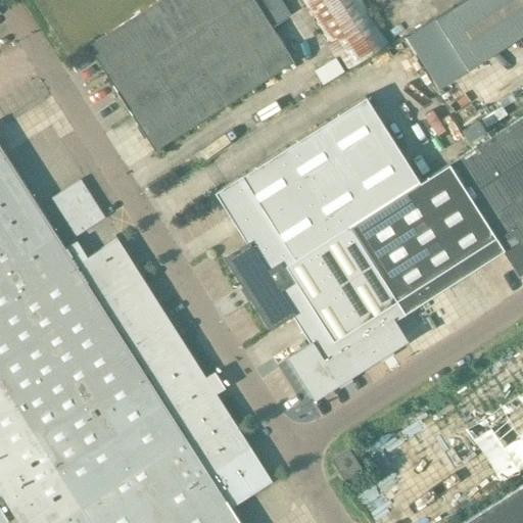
[(295,59),(274,26),(292,13),(283,0),(158,0),(90,44),(156,148),(295,59)]
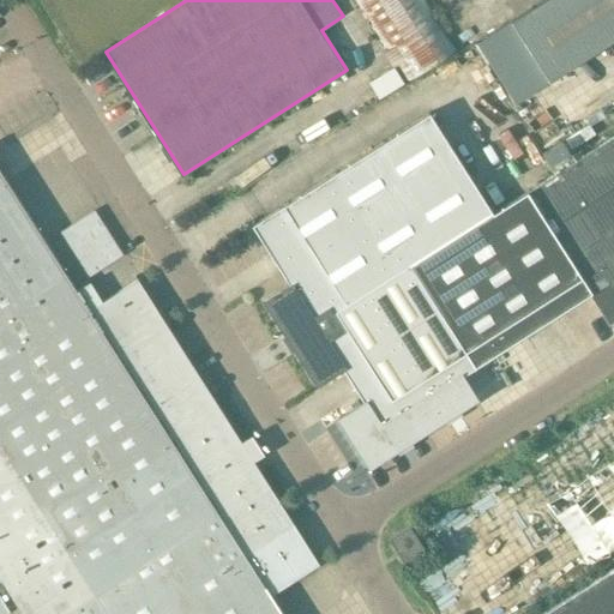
[(355,0),(407,80),(456,49),(425,0),(355,0)]
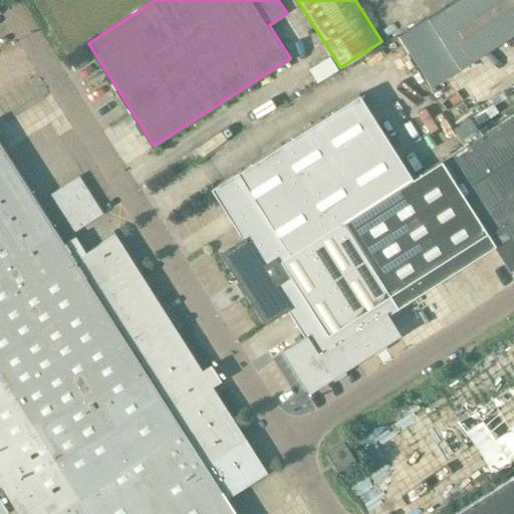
[(513,0),(455,0),(429,17),(414,25),(425,42),(439,33),(461,67),(513,33),(513,0)]
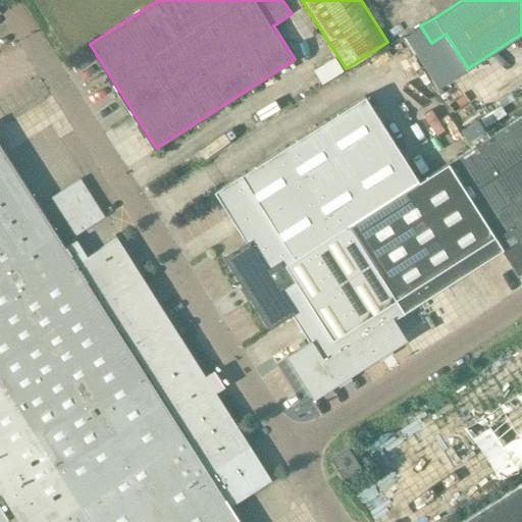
[(420,180),(419,180),(365,96),(284,147),(215,191),(248,242),(227,255),(271,324),(292,311),(293,310),(277,286),(291,279),(283,268),(311,252),(338,233),(350,226),(421,180),(420,180)]
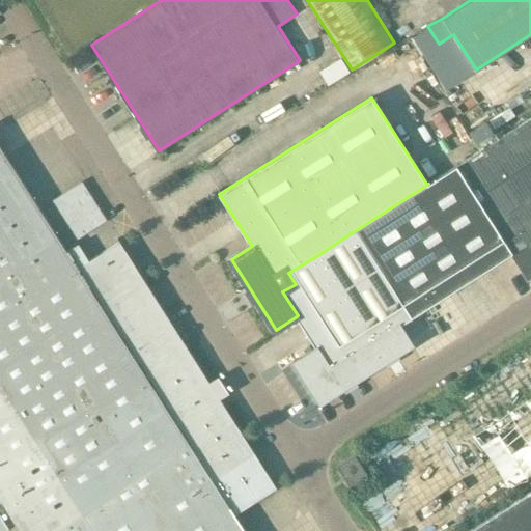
[(530,117),(456,165),(512,254),(528,278),(530,276),(530,117)]
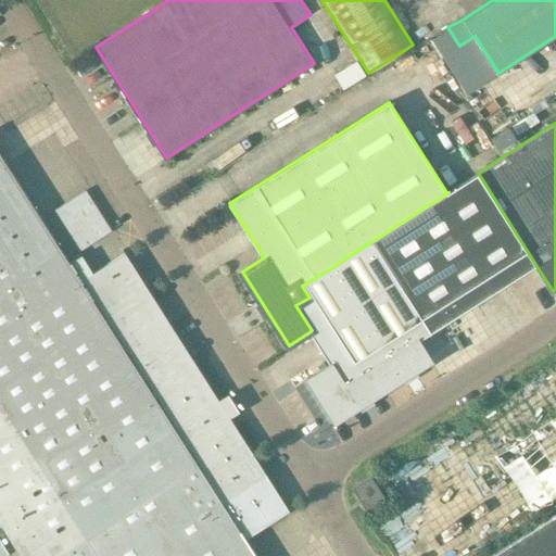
[(256,555),(245,538),(290,510),(126,252),(93,273),(83,254),(71,262),(0,150),(0,517),(24,555),(256,555)]
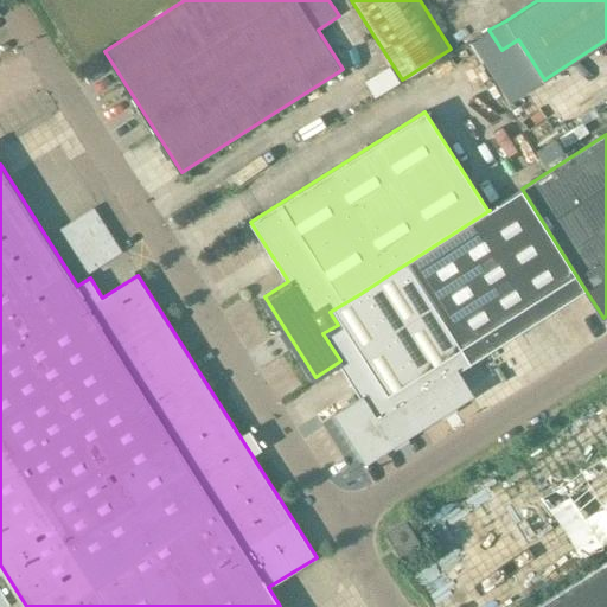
[(586,291),(522,189),(489,210),(490,210),(407,263),(471,363),(586,291)]
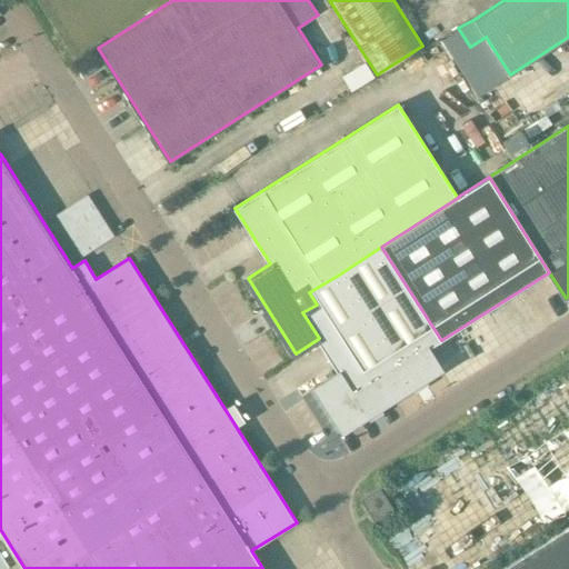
[(396,365),(385,371),(399,396),(442,368),(430,348),(441,340),(381,247),(369,255),(339,275),(396,365)]
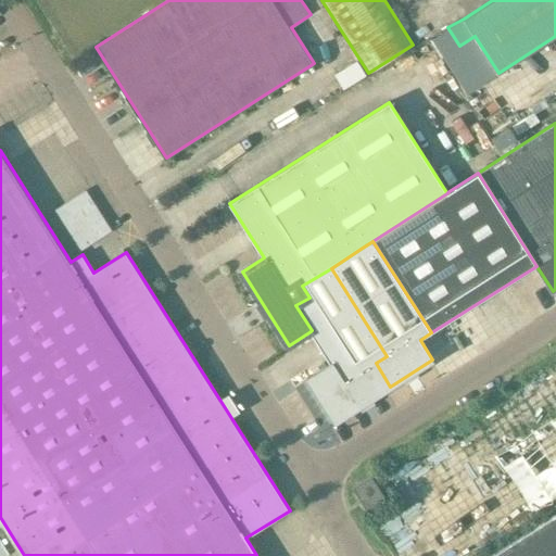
[(332,365),(311,379),(338,421),(390,387),(376,363),(387,356),(331,268),(302,286),(310,298),(295,305),(312,330),(311,331),(332,365)]
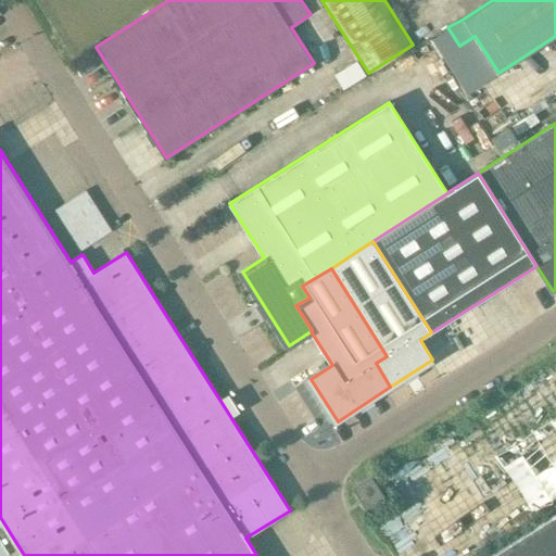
[(368,509),(387,498),(371,475),(353,487),(368,509)]
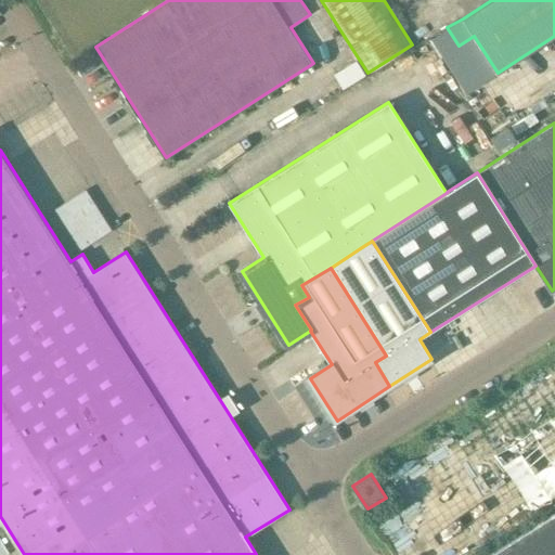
[(554,554),(554,512),(487,554),(554,554)]
